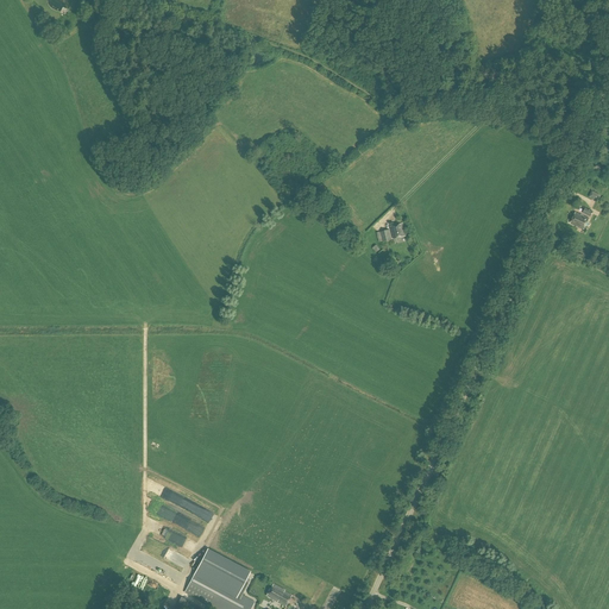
[(597,200),(600,196),(598,195),(600,194),(591,190),(589,198),(596,201),(597,200)]
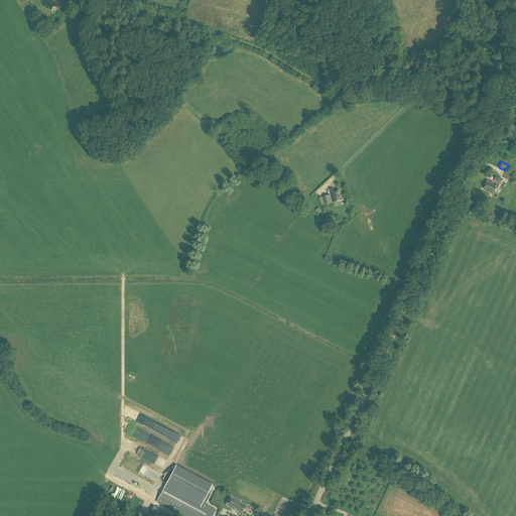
[(495,195),(499,185),(488,179),(483,189),(495,195)]
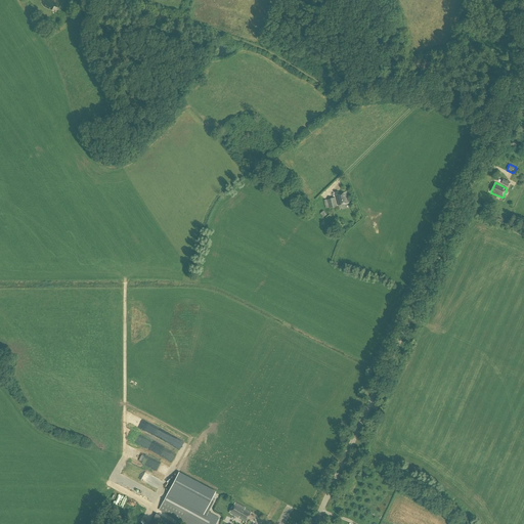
[(339,206),(349,204),(346,192),(336,195),(339,206)]
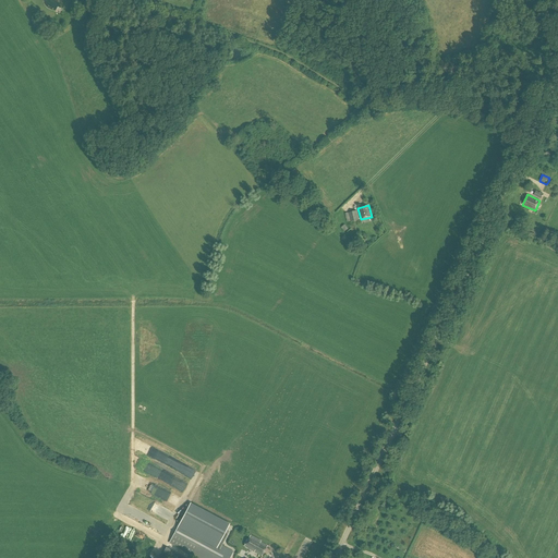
[(347,222),(359,219),(356,210),(344,214),(347,222)]
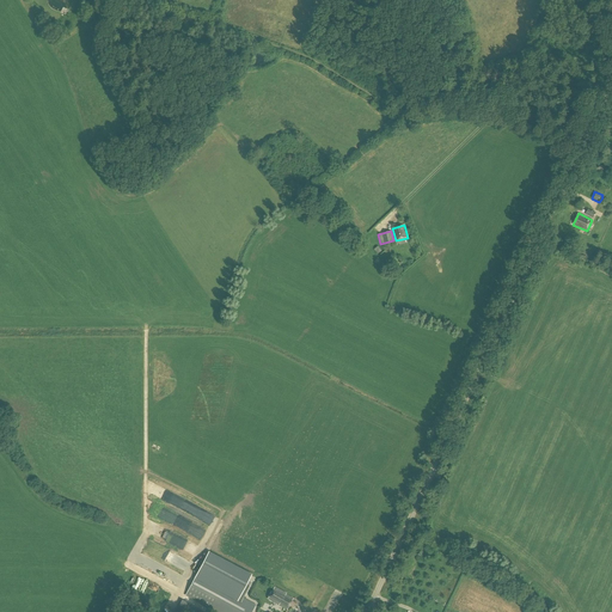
[(252,575),(209,552),(187,595),(216,611),(252,611),(256,605),(244,598),(250,586),(248,585),(252,575)]
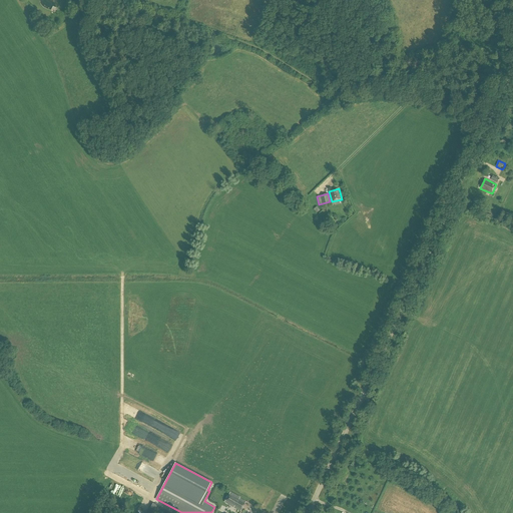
[(240,511),(245,501),(239,498),(239,497),(230,492),(224,502),(233,507),(240,511)]
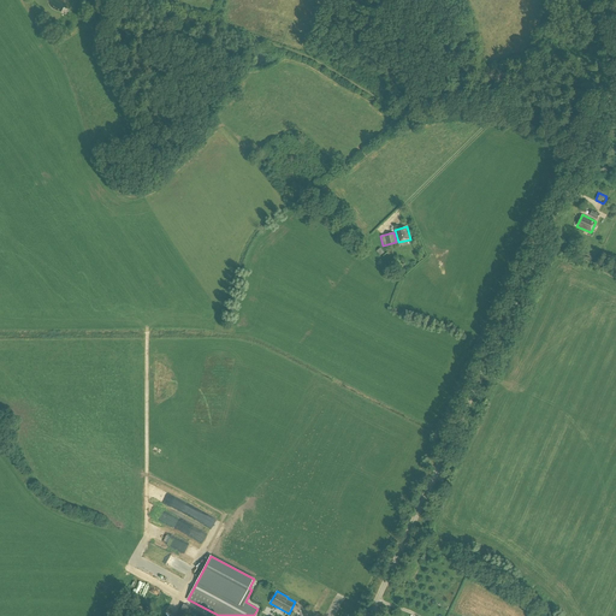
[(205,615),(206,615),(183,604),(176,615),(205,615)]
